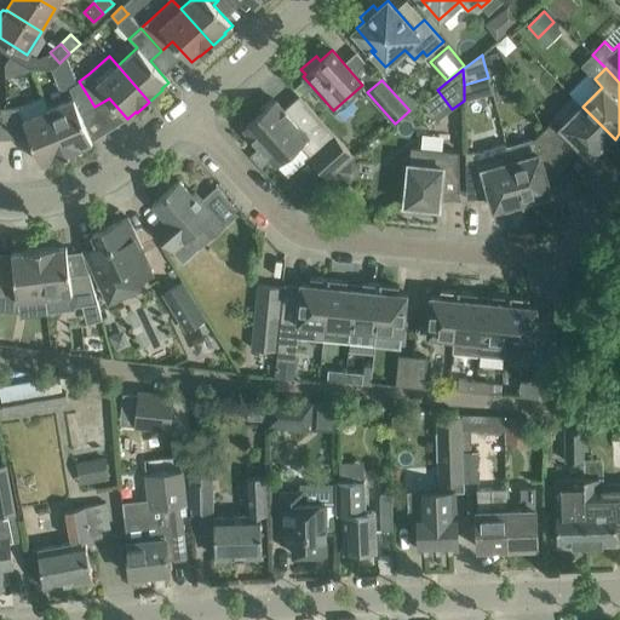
[(81,116),(95,107),(79,81),(68,87),(73,98),(49,109),(67,154),(82,148),(82,145),(92,142),(81,116)]
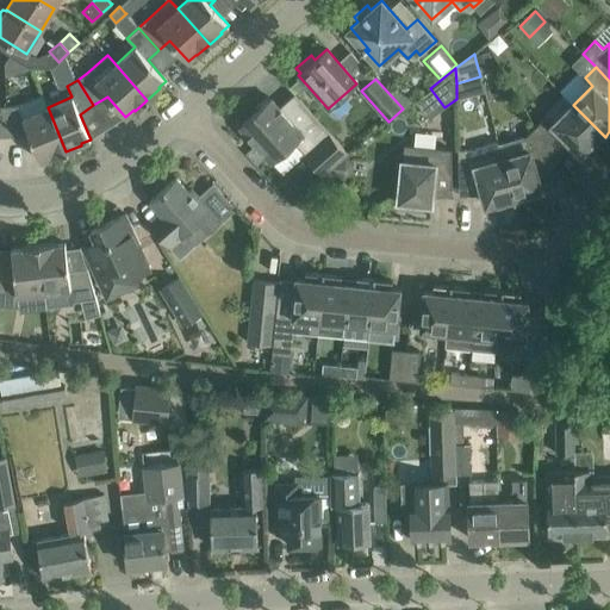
[(322,175),(340,160),(347,153),(294,94),(279,107),(271,99),(240,126),(272,162),(293,142),(305,155),(304,156),(322,175)]
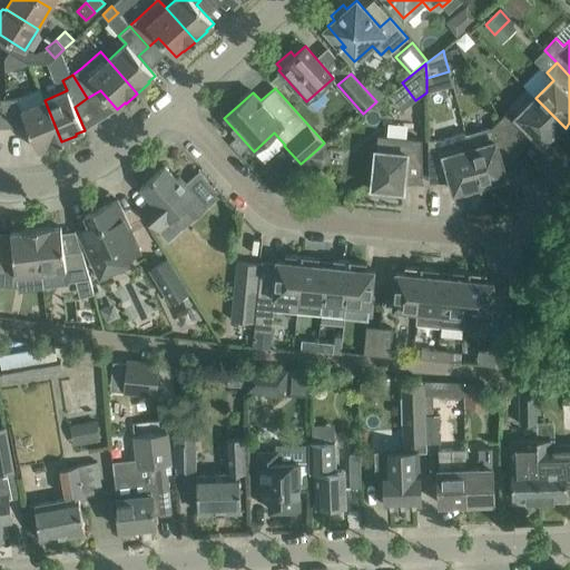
[(17,98),(6,99),(8,127),(28,126),(38,150),(47,146),(47,148),(61,141),(45,100),(40,89),(17,98)]
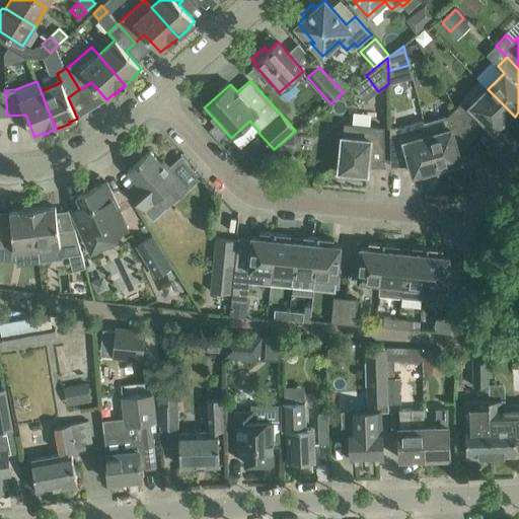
[(471,105),(464,99),(455,108),(469,134),(484,120),(494,130),(500,124),(504,128),(515,117),(488,89),(471,105)]
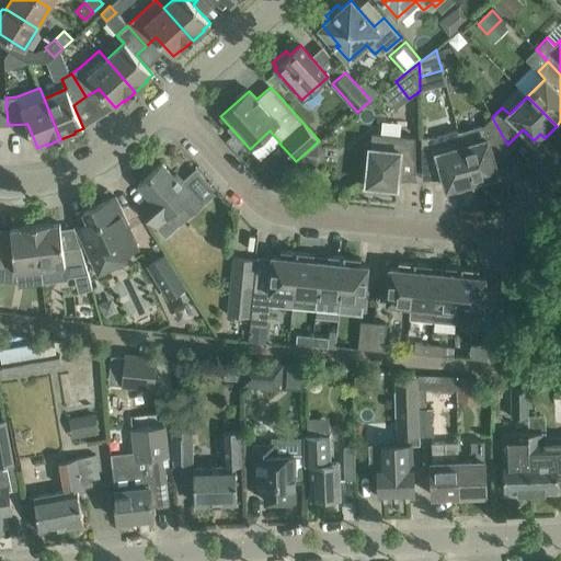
[(482,126),(458,133),(473,186),(490,182),(489,176),(497,174),(493,159),(507,145),(492,117),(482,126)]
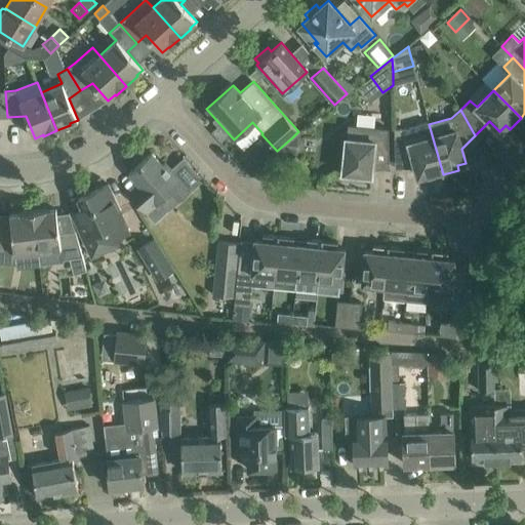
[(429,122),(408,128),(394,128),(395,162),(413,162),(417,176),(427,174),(428,178),(443,174),(429,124),(429,122)]
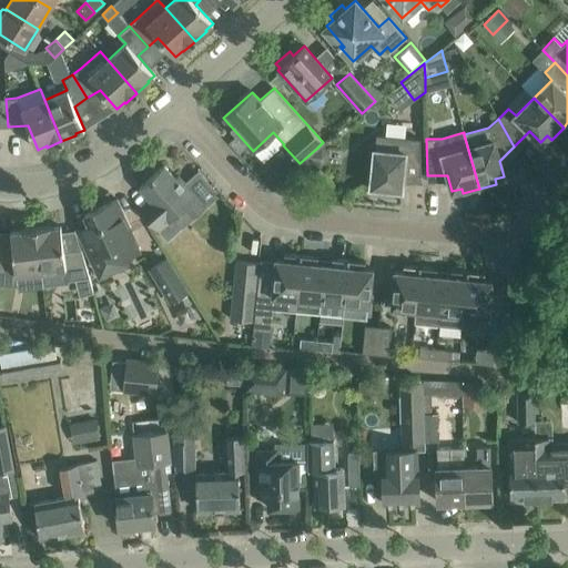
[(421,176),(419,139),(376,135),(375,150),(371,191),(369,191),(369,192),(394,194),(395,189),(402,190),(403,176),(421,176)]
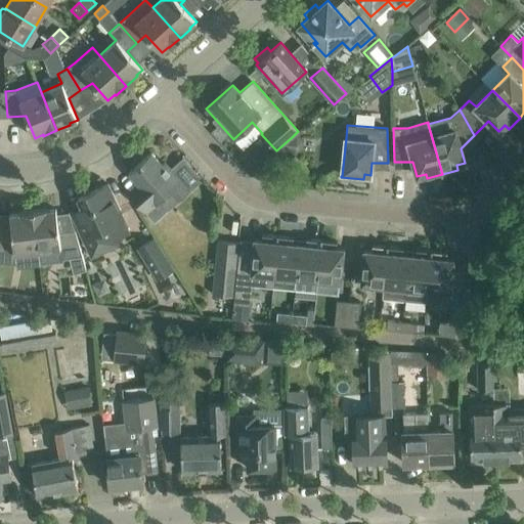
[(178,201),(170,191),(181,181),(165,162),(162,164),(151,153),(128,173),(137,183),(127,191),(155,221),(178,201)]
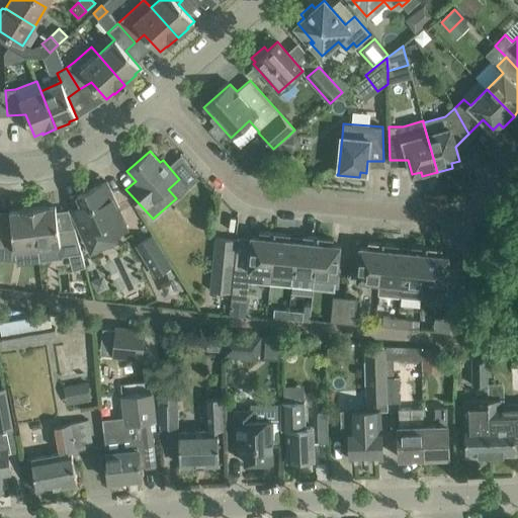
[(122,217),(115,200),(106,181),(77,195),(82,204),(70,210),(90,254),(103,248),(99,239),(112,233),(108,224),(122,217)]
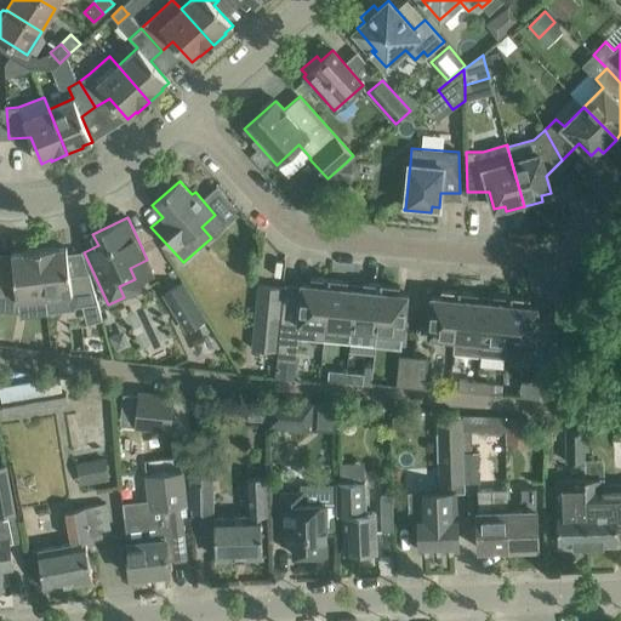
[(56,248),(39,249),(44,297),(72,294),(73,306),(97,302),(89,273),(69,275),(67,248),(56,249),(56,248)]
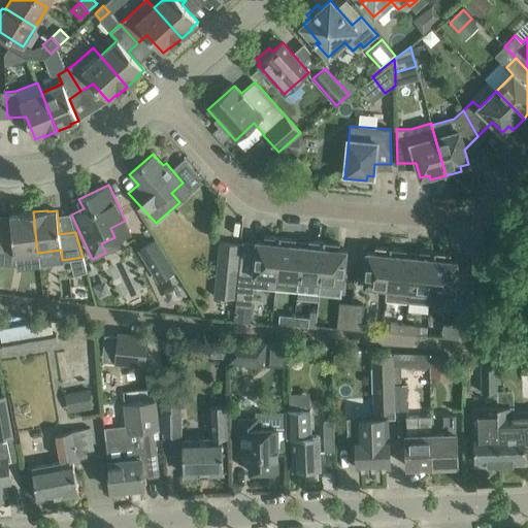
[(12,239),(0,238),(0,264),(15,266),(14,256),(37,253),(33,211),(19,213),(19,215),(9,216),(12,239)]
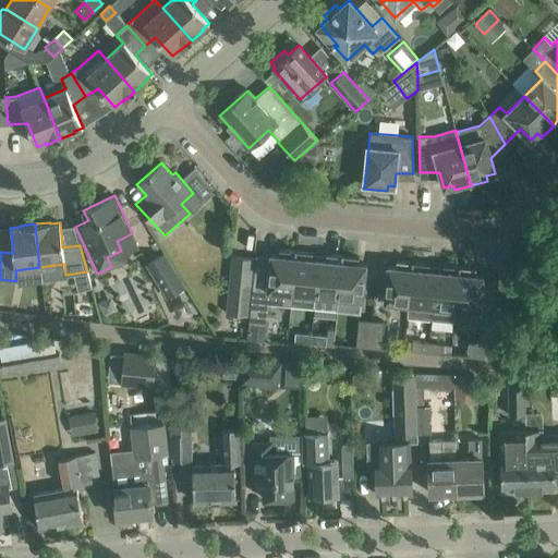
[(253,277),(247,340),(249,340),(265,341),(268,304),(290,306),(291,293),(295,251),(279,250),(279,256),(270,255),(270,257),(270,263),(256,261),(256,255),(255,255),(253,277)]
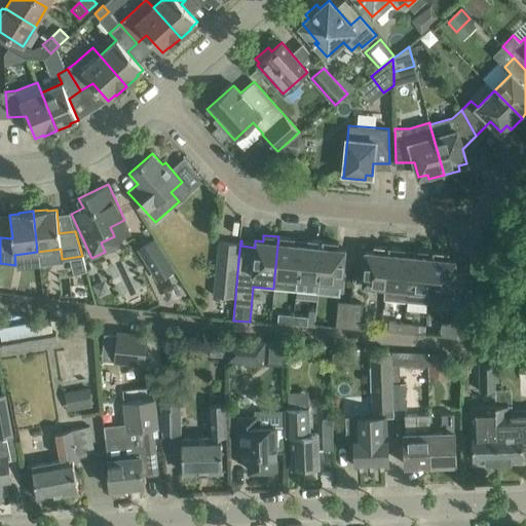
[(278,236),(274,276),(297,278),(300,245),(294,245),(294,238),(278,236)]
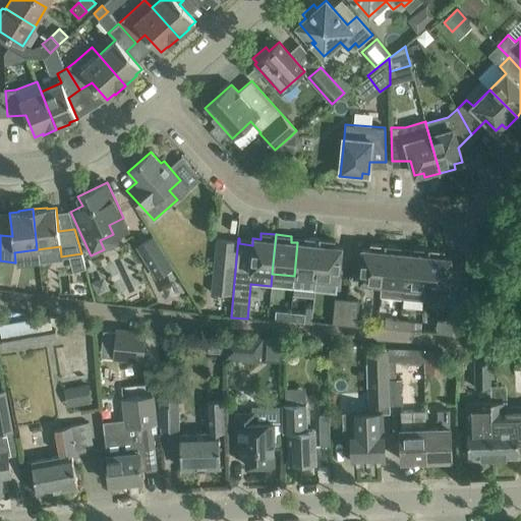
[(153,237),(136,247),(156,278),(172,269),(153,237)]
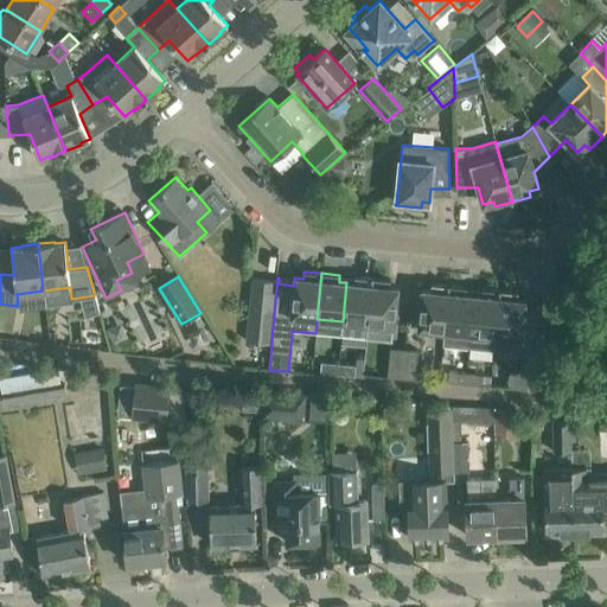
[(343,321),(342,336),(366,338),(368,324),(372,279),(355,276),(355,278),(353,283),(346,282),(343,321)]
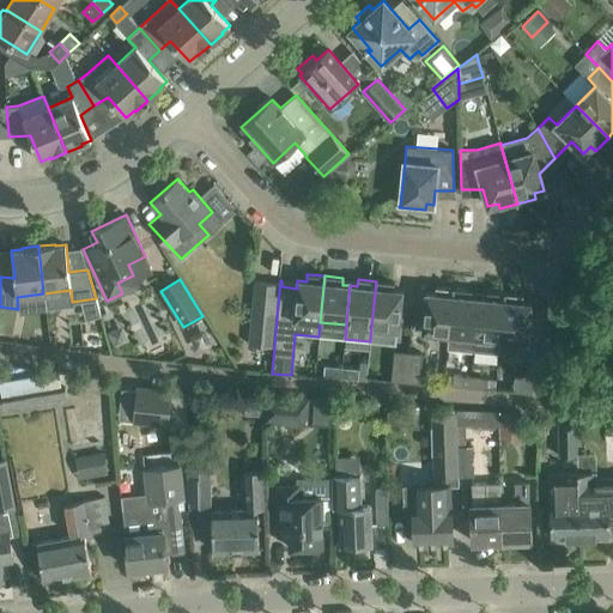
[(279,284),(255,281),(249,345),(273,346),(279,284)]
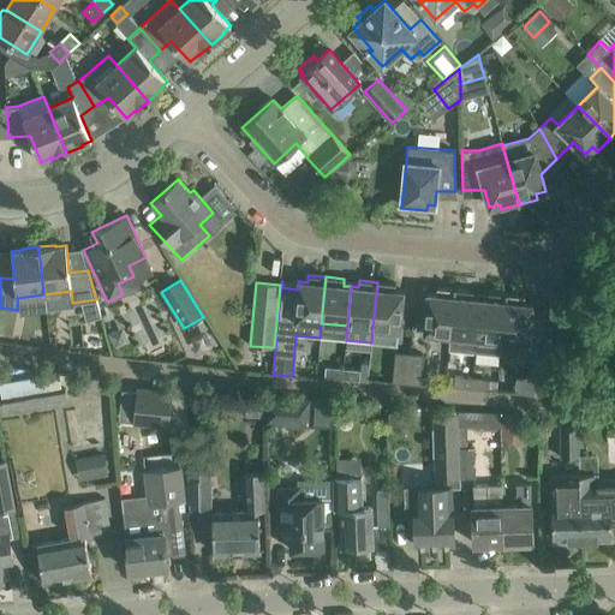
[(377,282),(372,328),(399,330),(401,315),(404,291),(394,291),(395,284),(377,282)]
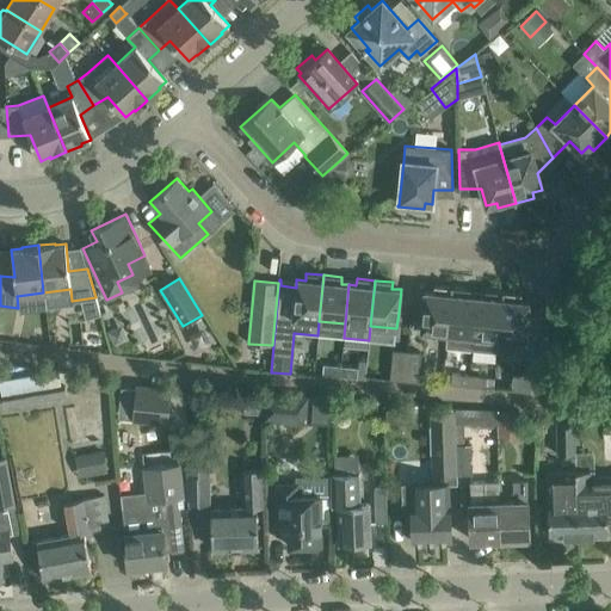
[(423,315),(420,331),(446,333),(445,347),(446,347),(452,288),(433,285),(433,292),(425,291),(423,315)]
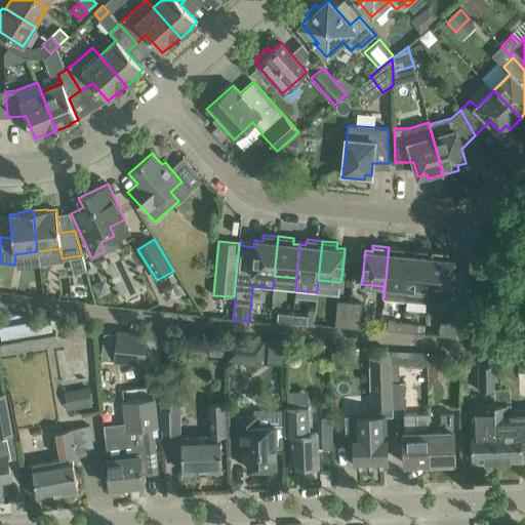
[(389,247),(384,298),(405,300),(409,255),(403,254),(404,248),(389,247)]
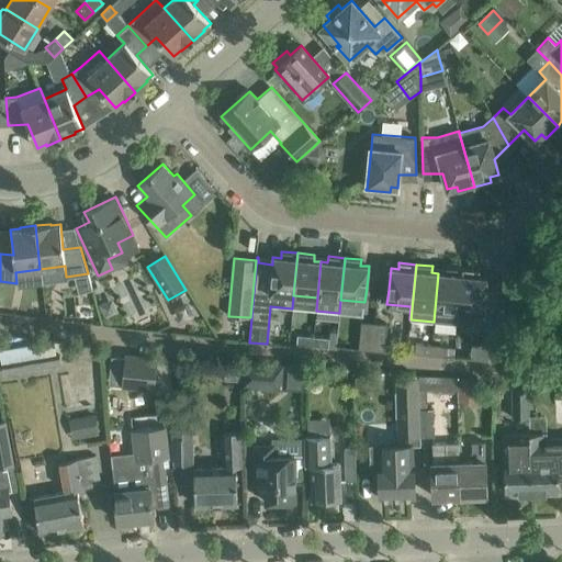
[(438,273),(434,322),(435,322),(457,324),(458,324),(463,269),(446,268),(446,273),(438,273)]
